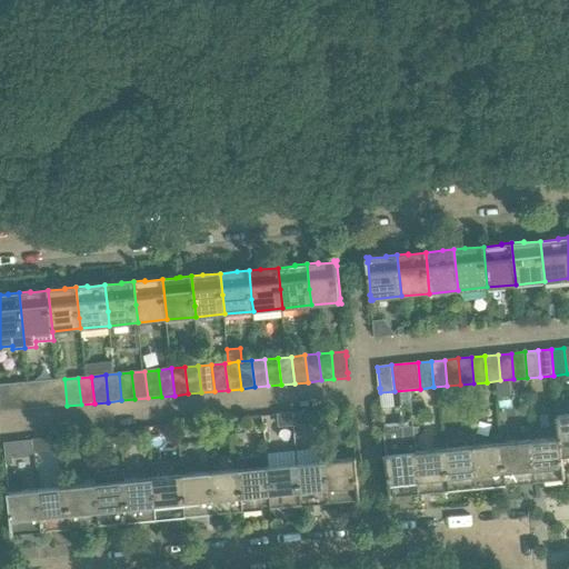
[(55,407),(67,406),(65,379),(51,380),(55,407)]
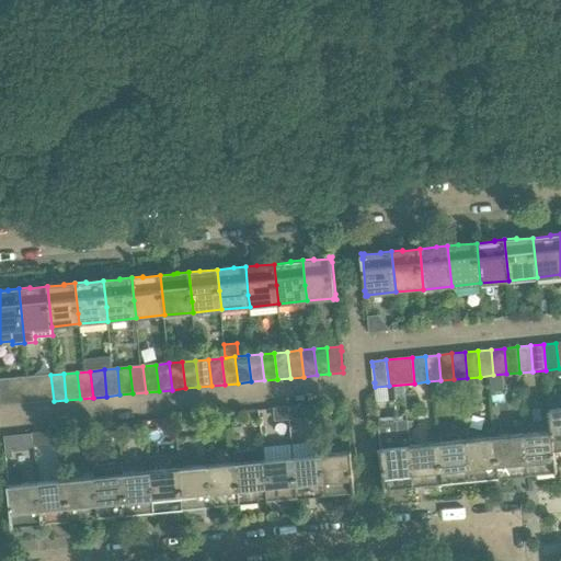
[(41,403),(54,401),(50,375),(37,376),(41,403)]
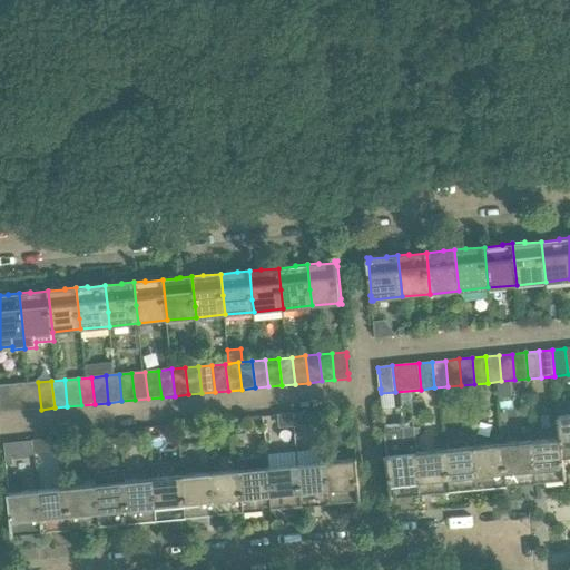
[(28,411),(41,410),(38,382),(25,384),(28,411)]
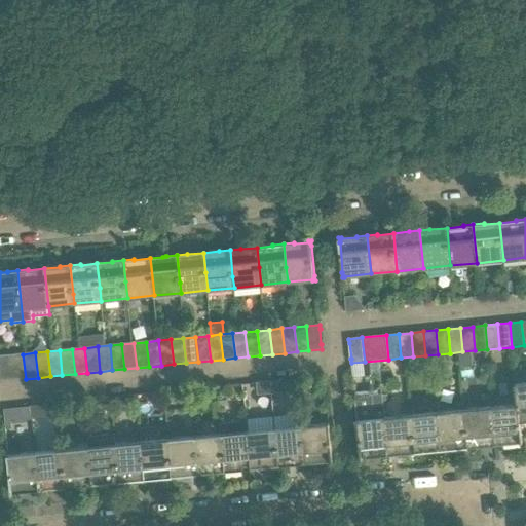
[(13,380),(26,379),(23,354),(10,355),(13,380)]
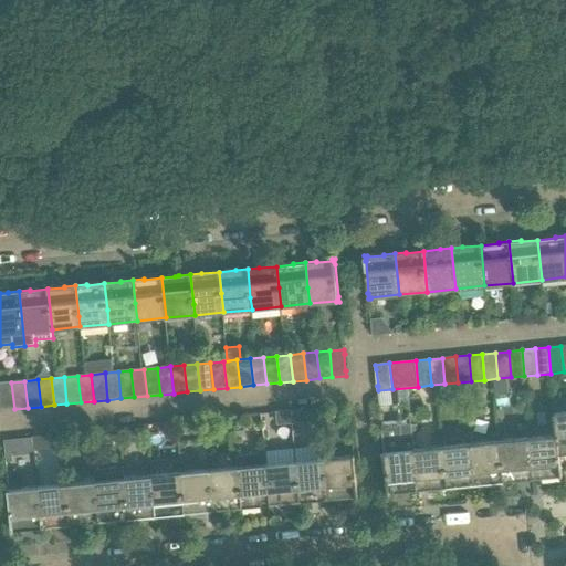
[(0,409),(0,410),(14,409),(11,383),(0,383),(0,409)]
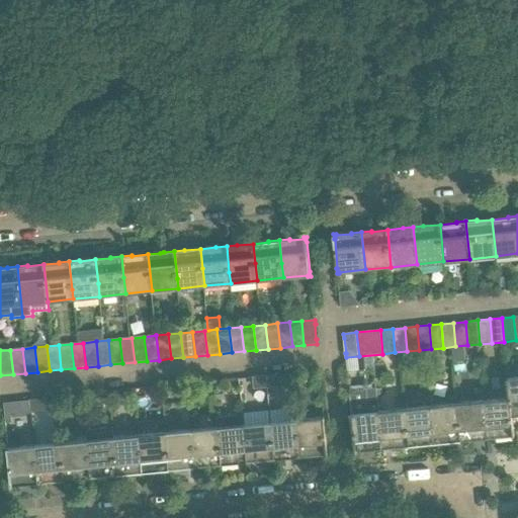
[(277,383),(292,382),(291,374),(277,375),(277,383)]
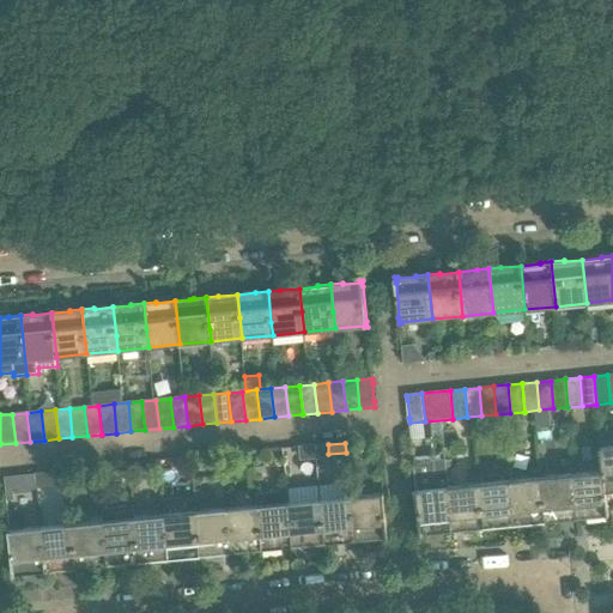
[(612,447),(601,449),(601,447),(599,448),(600,454),(602,471),(604,471),(606,492),(612,491),(612,447)]
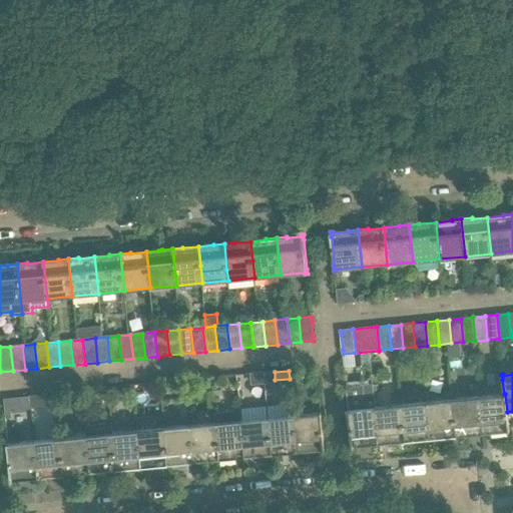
[(352,443),(352,448),(355,448),(354,447),(365,446),(370,445),(370,446),(380,445),(377,408),(376,408),(373,384),(346,387),(349,414),(352,443)]
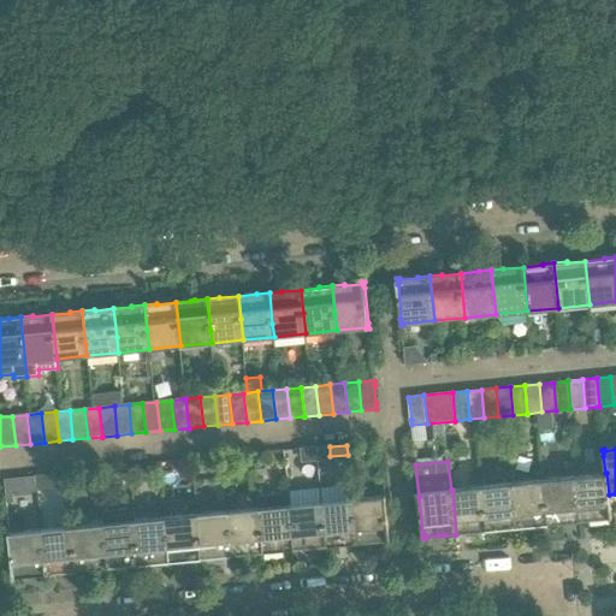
[(65,472),(52,473),(53,487),(63,486),(63,490),(67,490),(65,472)]
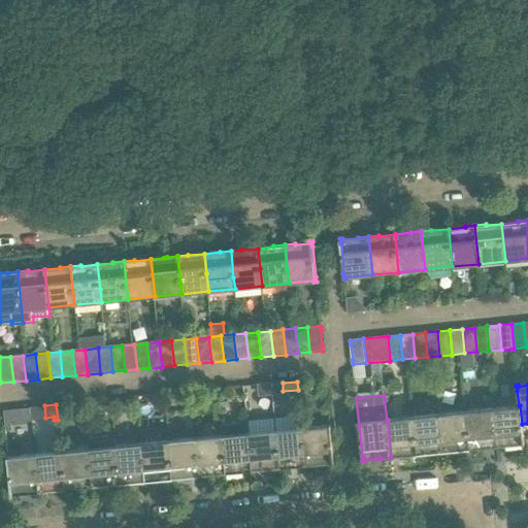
[(524,441),(522,424),(520,405),(519,405),(519,406),(492,409),(496,448),(506,447),(506,446),(522,444),(525,444),(524,441)]
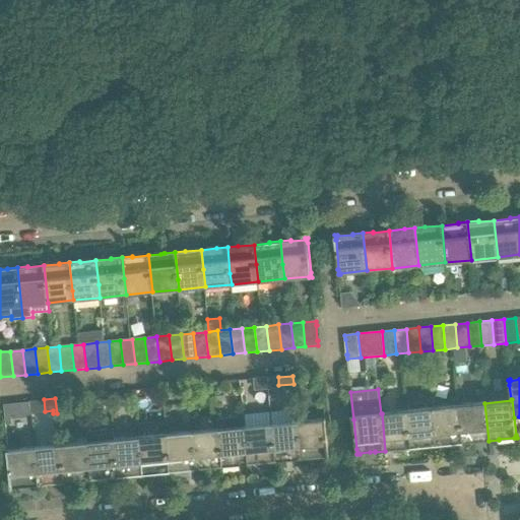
[(478,442),(489,441),(484,403),(459,405),(463,443),(478,441),(478,442)]
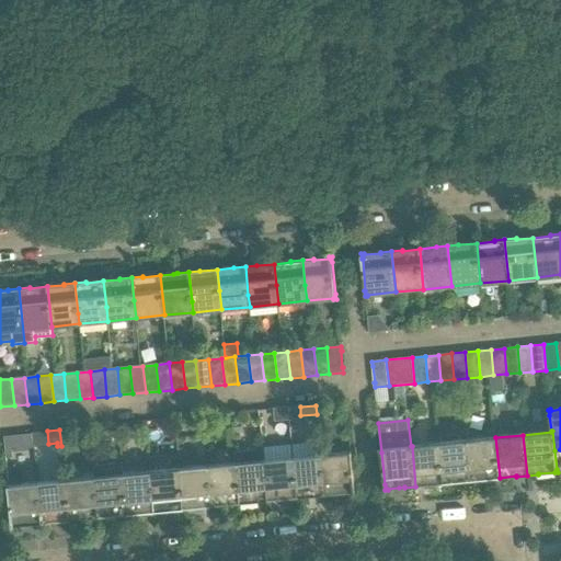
[(481,479),(500,478),(495,437),(467,441),(471,481),(482,480),(481,479)]
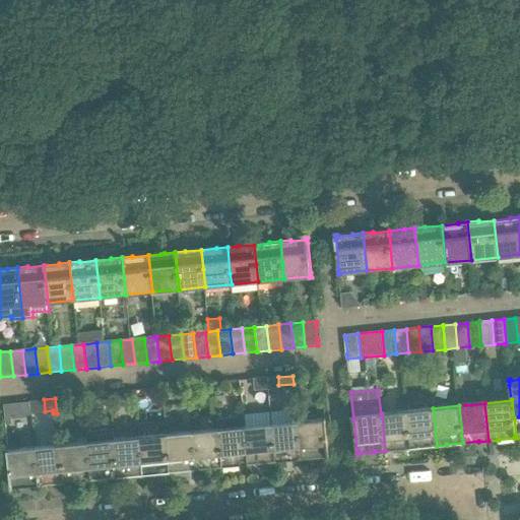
[(427,447),(437,446),(433,408),(407,410),(410,448),(427,446),(427,447)]
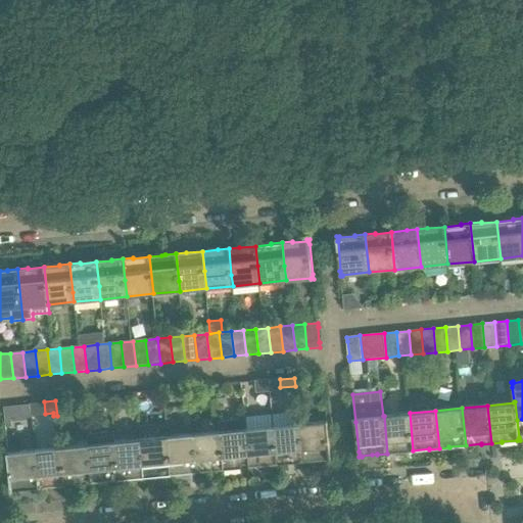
[(298,413),(272,415),(274,426),(277,464),(293,462),(293,463),(303,462),(299,424),(298,413)]
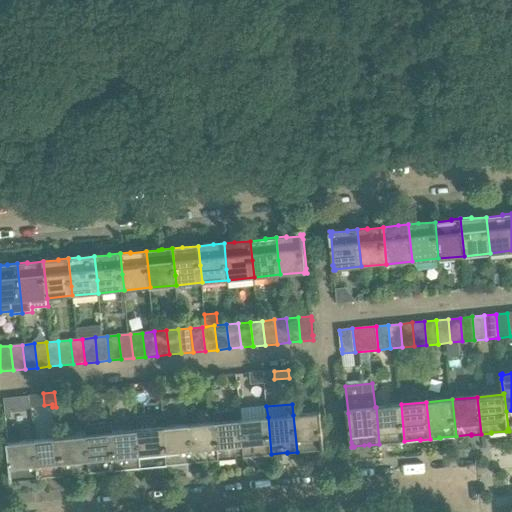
[(389,442),(404,441),(401,404),(376,407),(379,444),(389,443),(389,442)]
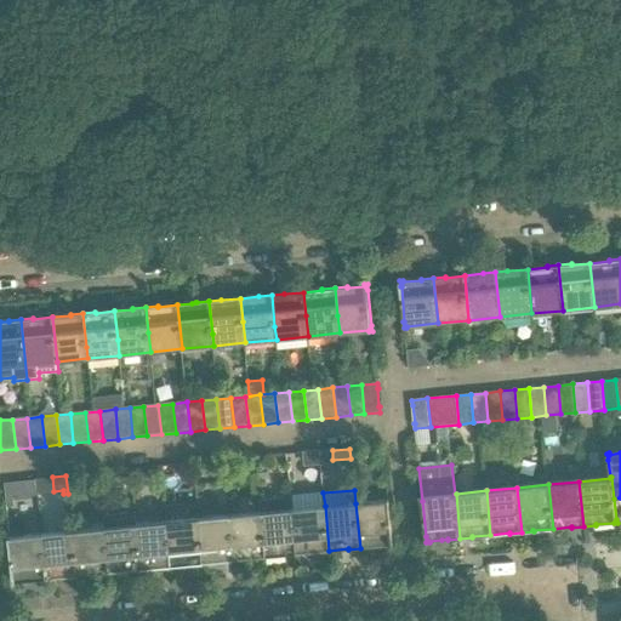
[(322,493),(292,496),(294,510),(297,554),(311,553),(311,552),(329,551),(325,506),(324,506),(322,493)]
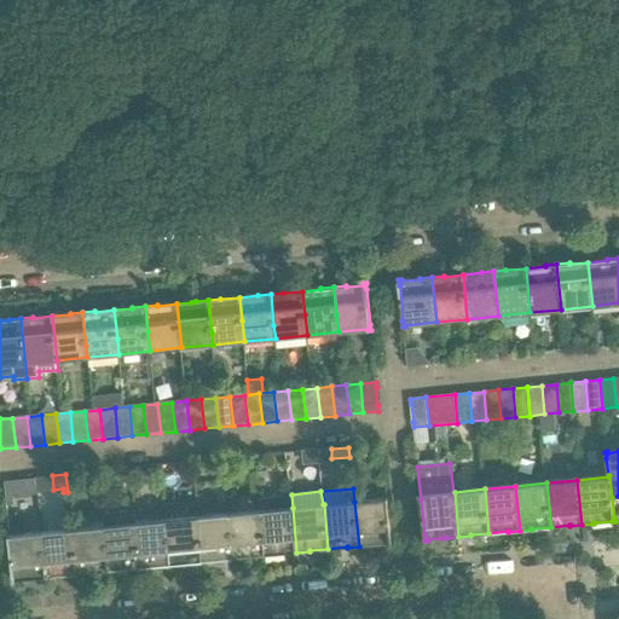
[(261,510),(261,512),(265,554),(284,553),(284,554),(296,553),(293,508),(291,495),(260,498),(261,510)]
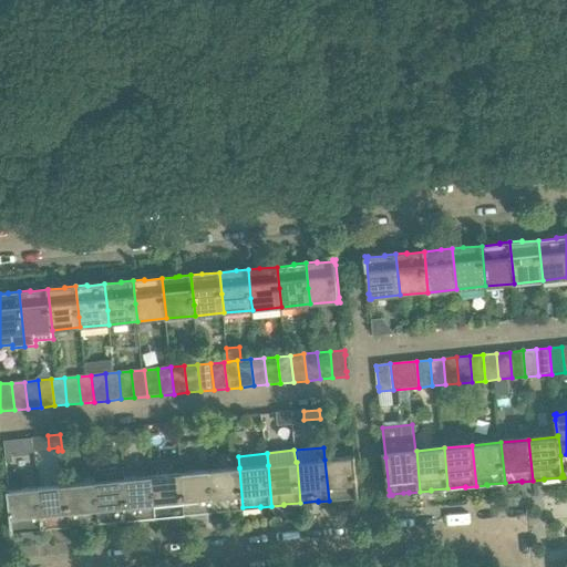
[(325,460),(329,501),(340,500),(340,498),(358,497),(358,498),(360,497),(360,492),(359,492),(356,462),(356,455),(352,455),(352,456),(325,460)]
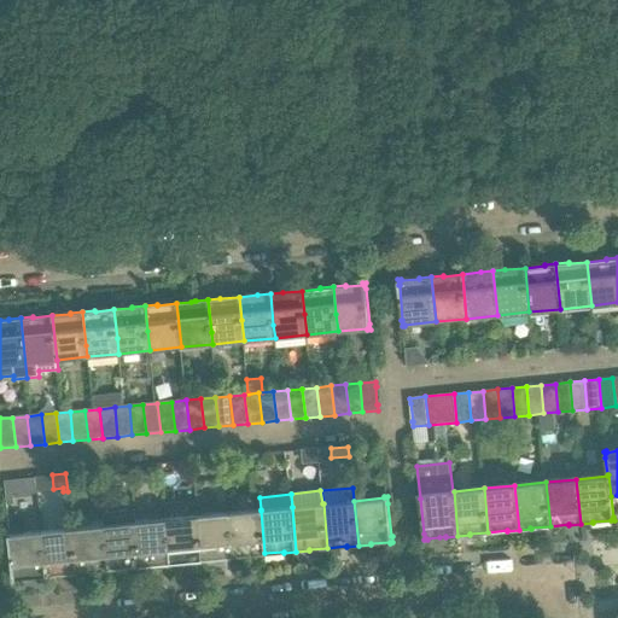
[(104,512),(105,526),(109,570),(121,569),(140,566),(135,523),(134,509),(104,512)]
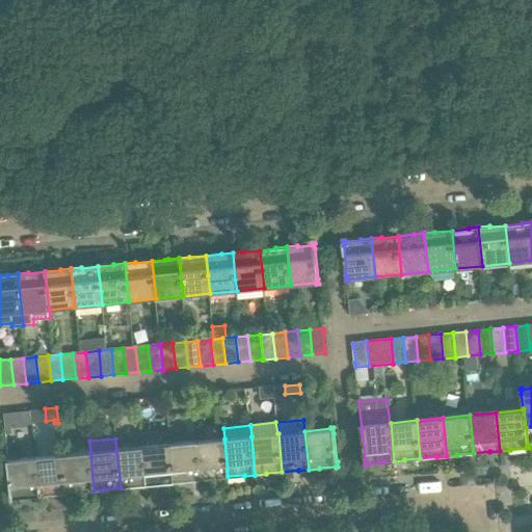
[(224,440),(197,442),(202,480),(212,479),(212,478),(228,476),(224,440)]
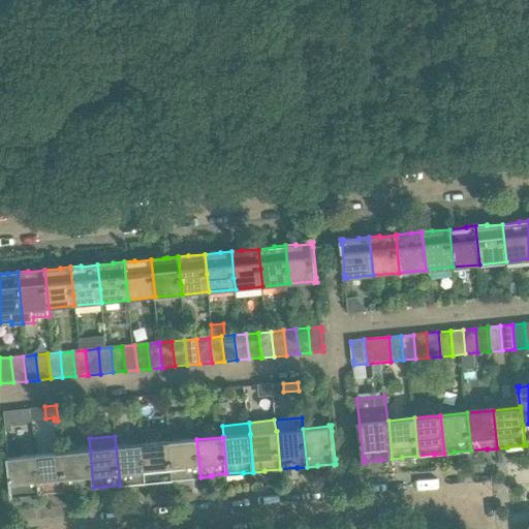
[(189,478),(200,477),(196,439),(169,442),(174,479),(189,477),(189,478)]
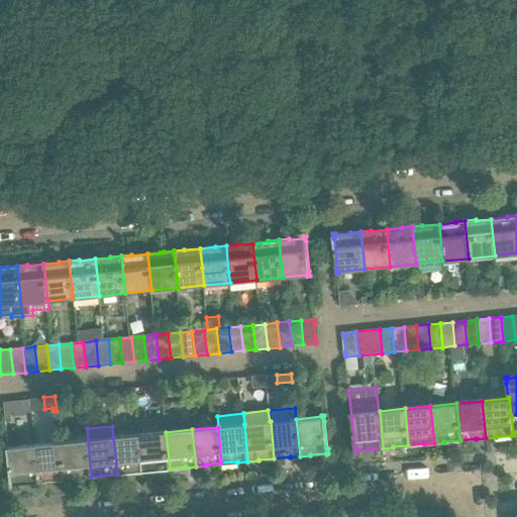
[(153,470),(170,469),(166,432),(139,434),(143,472),(153,471),(153,470)]
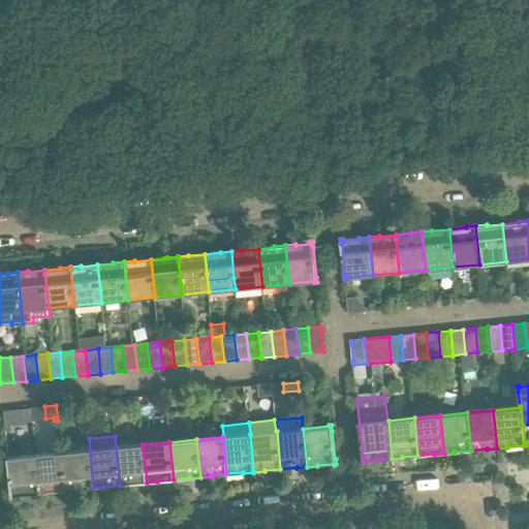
[(135,484),(147,483),(143,444),(116,447),(120,485),(135,484)]
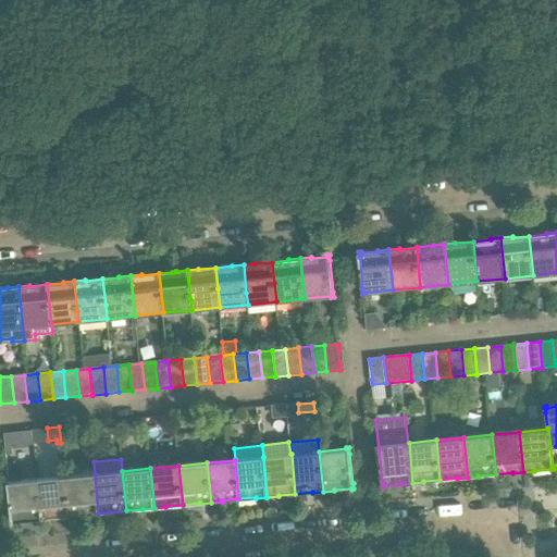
[(87,515),(98,514),(95,474),(65,477),(70,516),(87,515)]
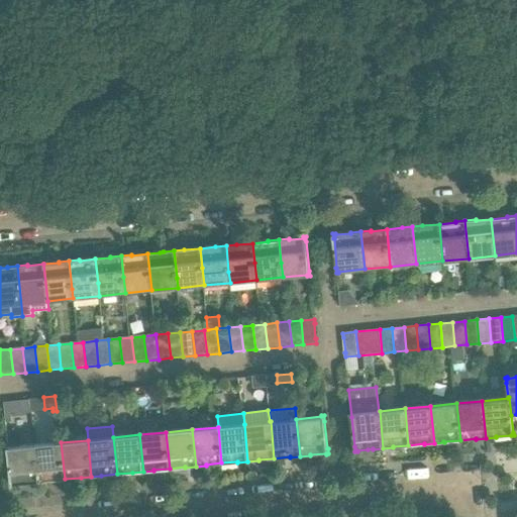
[(48,481),(65,479),(61,442),(35,445),(38,483),(48,482),(48,481)]
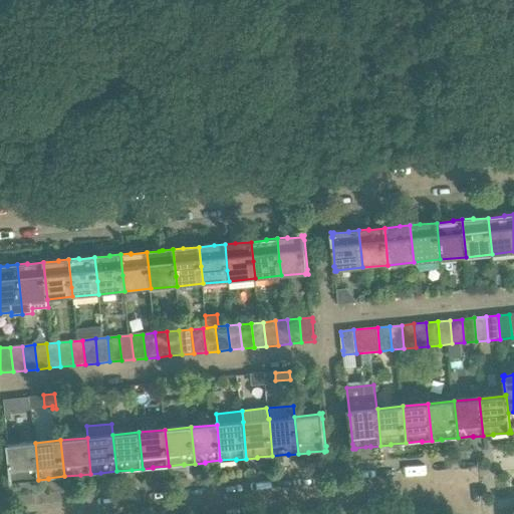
[(38,480),(35,443),(10,445),(10,444),(7,445),(8,450),(11,477),(10,477),(11,483),(13,482),(13,481),(28,480),(28,481),(38,480)]
